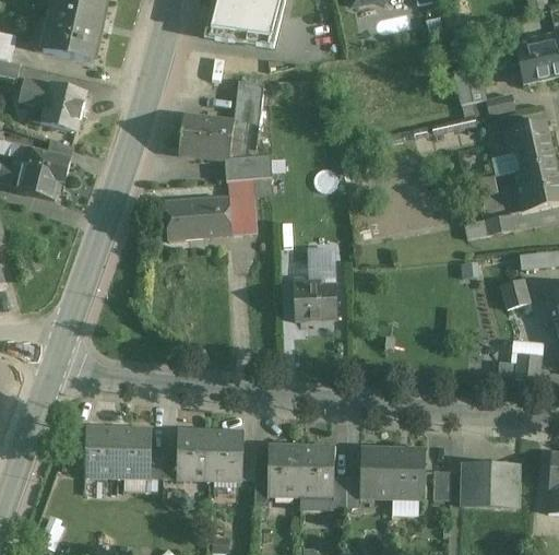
[(107,1),(102,0),(54,0),(43,50),(94,61),(107,1)]
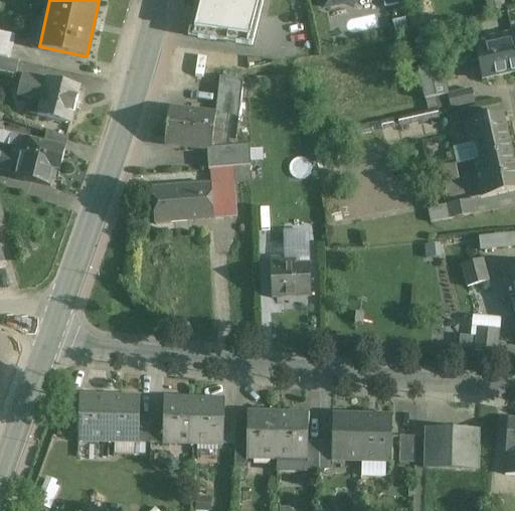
[(190,0),(189,9),(225,17),(228,3),(228,0),(190,0)]
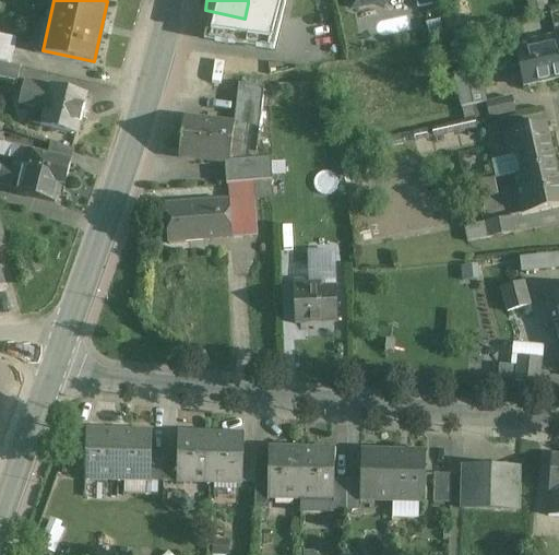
[(248,0),(248,3),(274,9),(275,0),(248,0)]
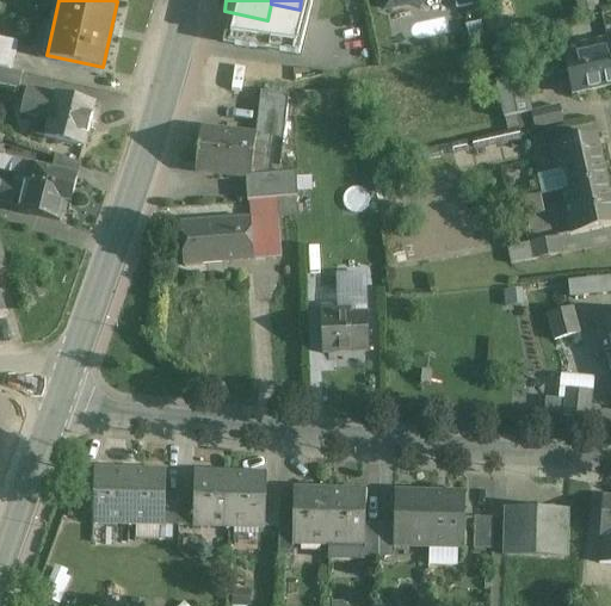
[(328,32),(295,25),(291,44),(323,51),(328,32)]
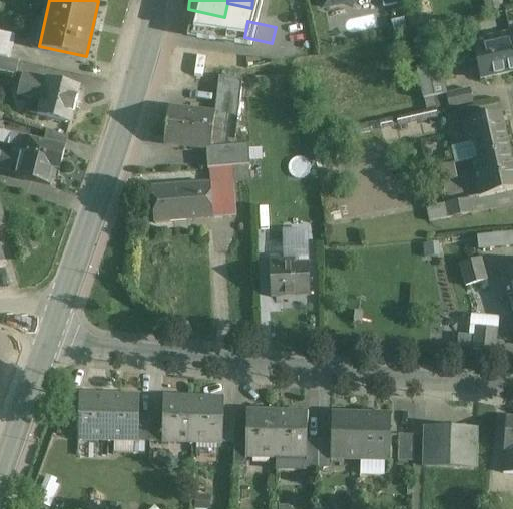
[(14,32),(0,28),(0,53),(9,56),(14,32)]
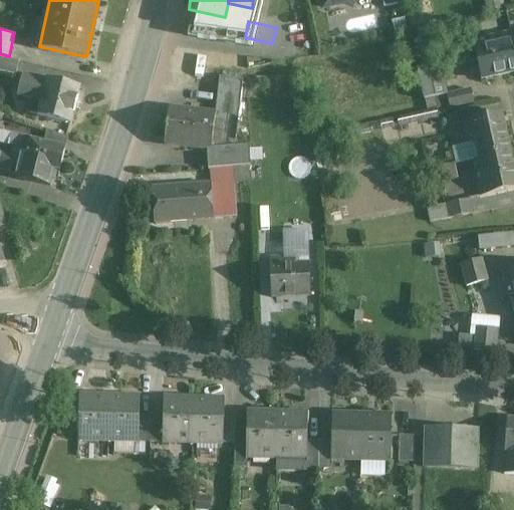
[(513,45),(512,38),(488,43),(487,36),(473,39),(481,76),(513,68),(513,45)]
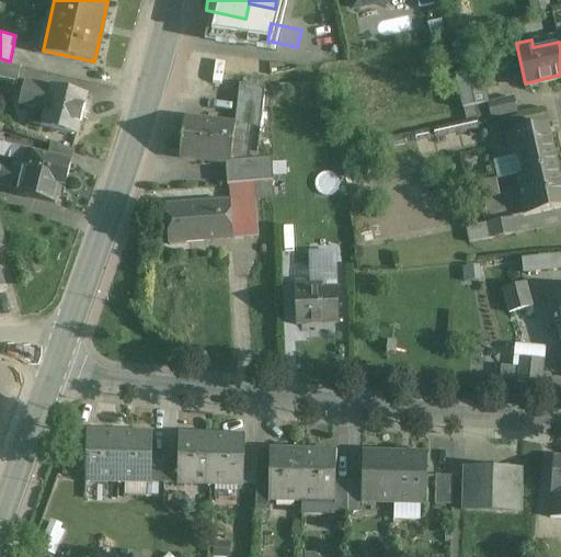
[(297,47),(267,41),(264,58),(270,59),(294,65),(297,47)]
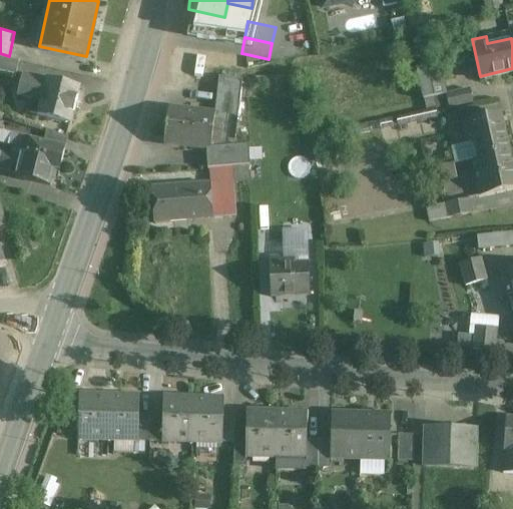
[(9,56),(0,53),(0,69),(16,73),(19,58),(9,56)]
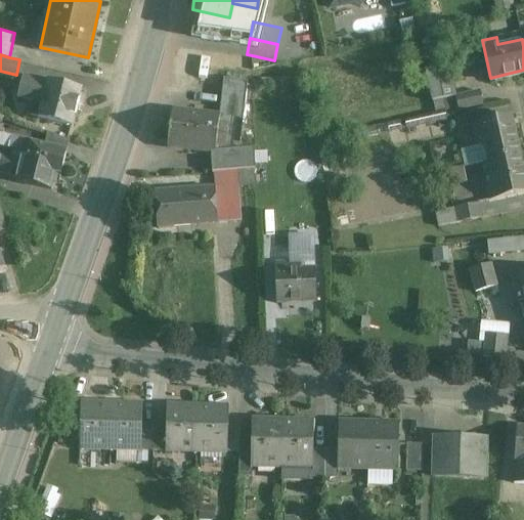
[(449,71),(427,76),(432,98),(454,94),(449,71)]
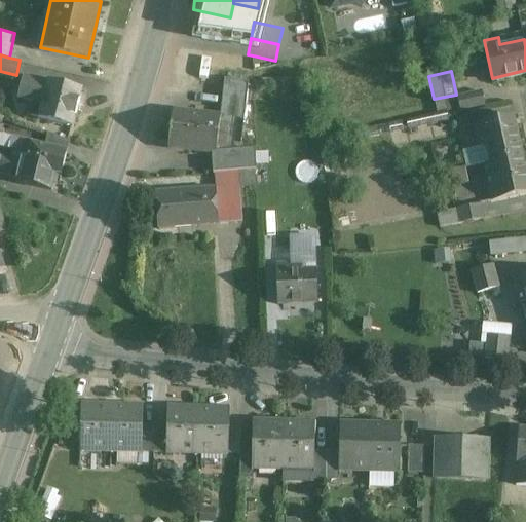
[(82,86),(48,77),(47,79),(24,73),(19,95),(30,98),(26,112),(73,124),(82,86)]
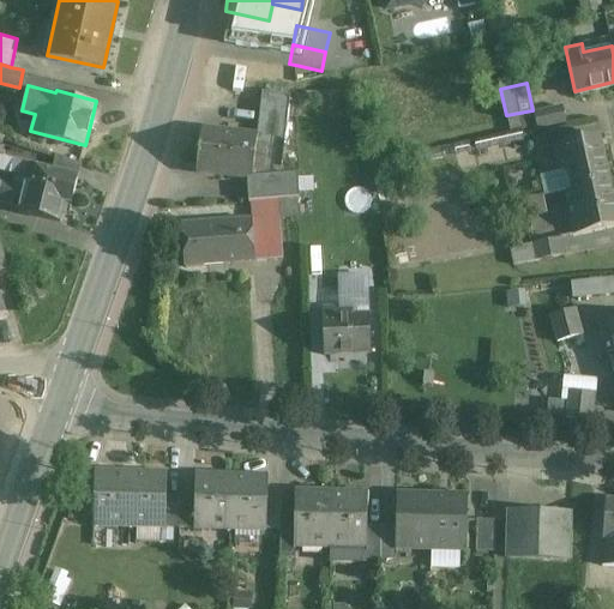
[(289,92),(262,89),(258,121),(286,124),(289,92)]
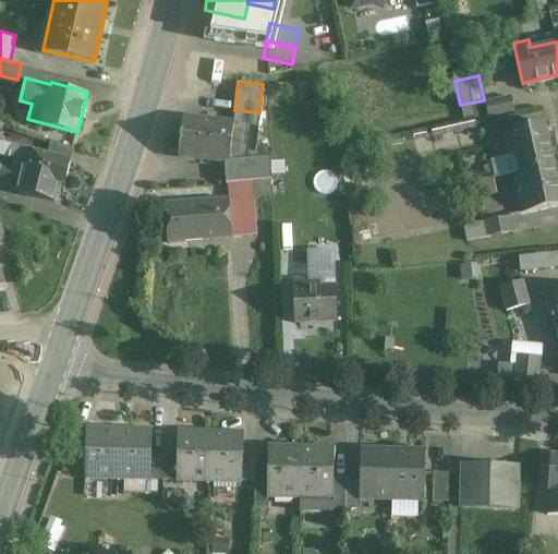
[(510,94),(484,100),(487,115),(513,108),(510,94)]
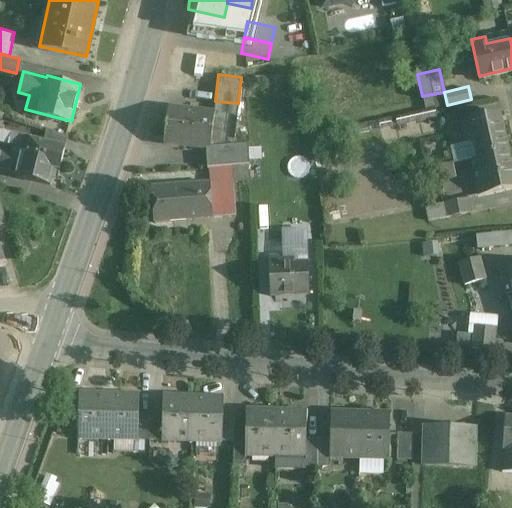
[(238,103),(215,101),(214,111),(210,146),(205,145),(207,165),(208,165),(249,162),(248,142),(233,143),(238,103)]
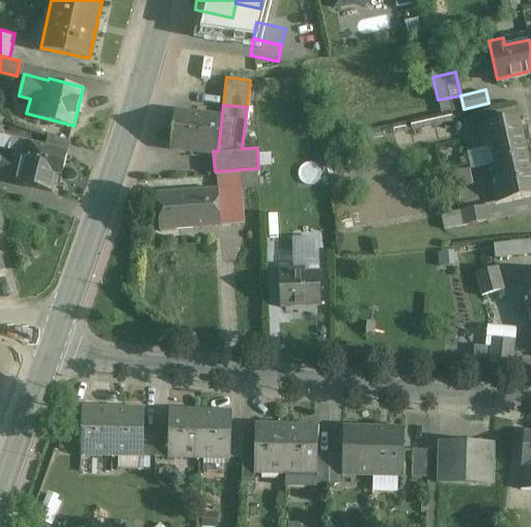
[(222,115),(174,109),(170,146),(213,150),(218,151),(222,115)]
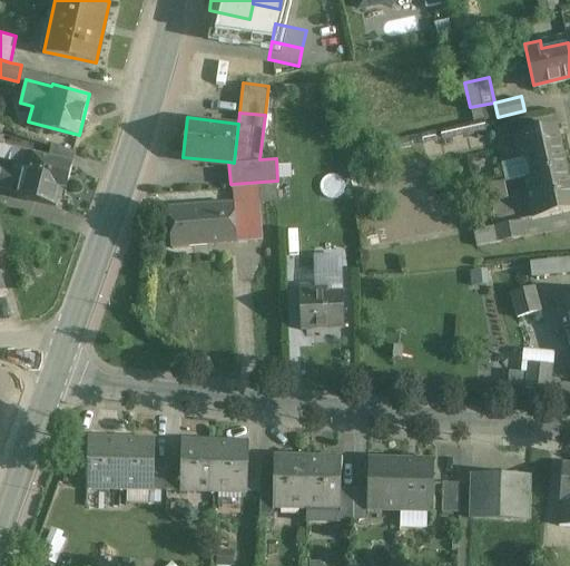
[(554,123),(513,132),(517,147),(526,146),(531,172),(564,164),(554,123)]
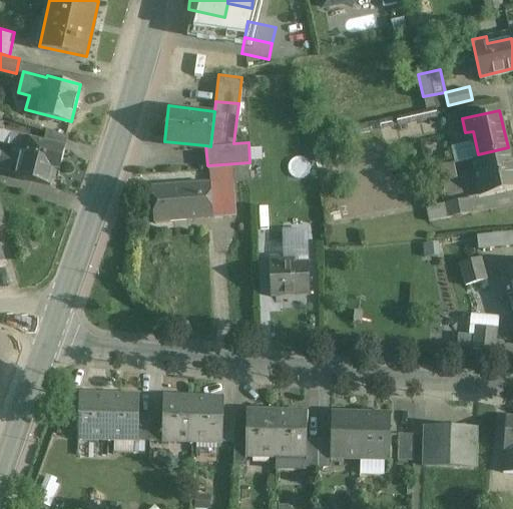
[(408,130),(439,126),(437,111),(406,115),(408,130)]
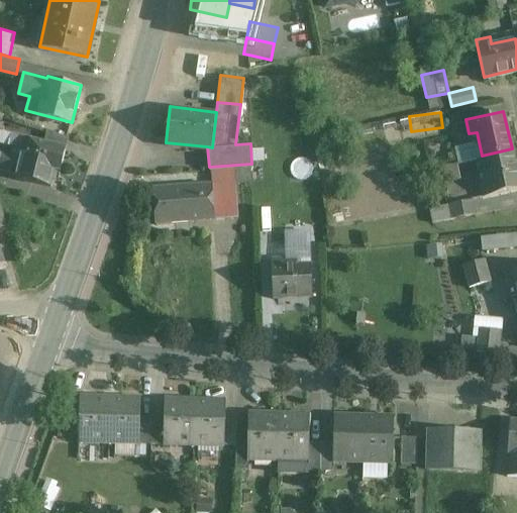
[(69,135),(47,128),(44,141),(66,146),(69,135)]
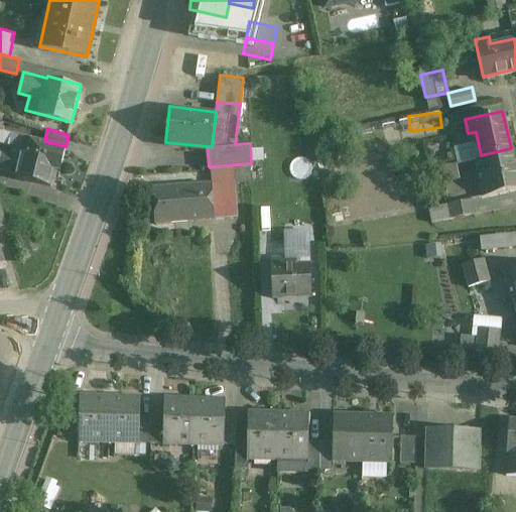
[(44,141),(26,137),(26,136),(11,133),(8,144),(24,148),(23,152),(0,146),(0,168),(17,172),(16,175),(51,184),(55,168),(60,169),(66,146),(44,141)]
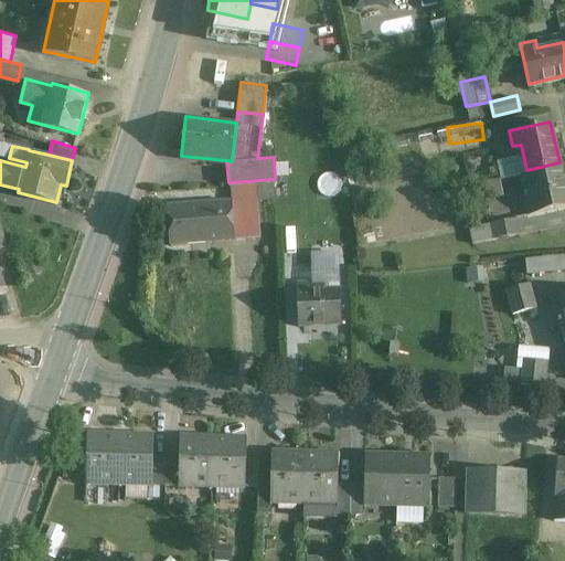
[(564,189),(560,162),(526,170),(532,196),(524,198),(528,212),(564,203),(564,189)]
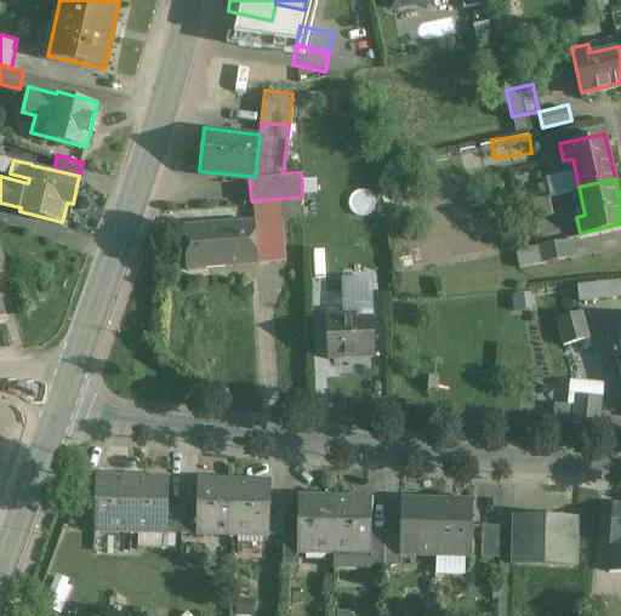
[(252,200),(254,218),(283,216),(302,215),(302,197),(252,200)]
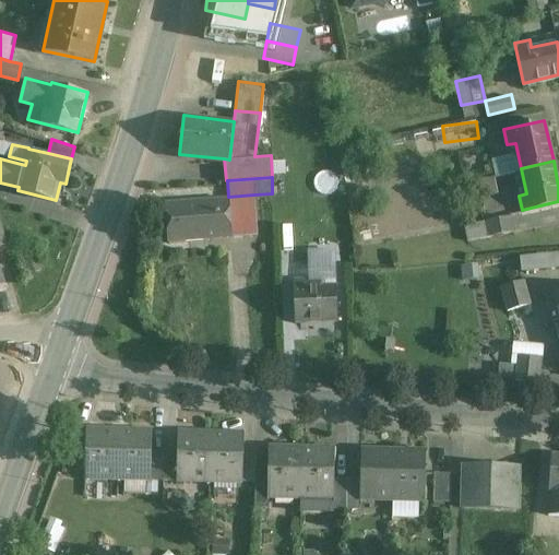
[(254,195),(228,197),(232,235),(257,234),(254,195)]
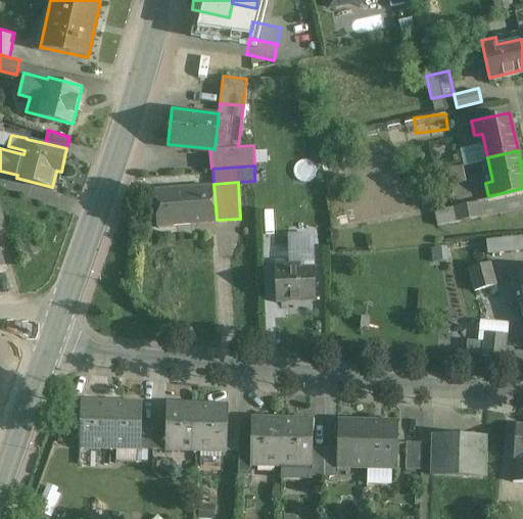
[(214,184),(154,188),(156,224),(217,220),(214,184)]
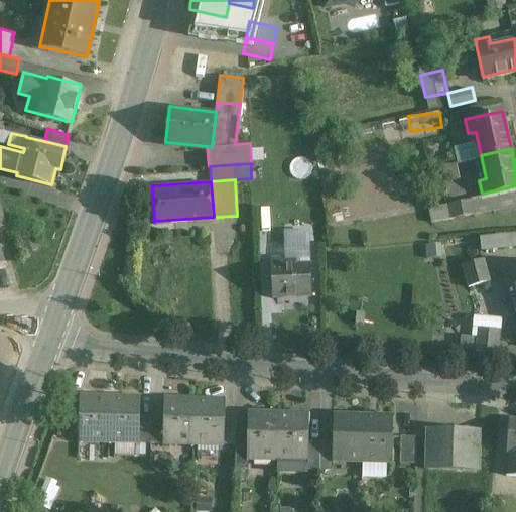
[(471,198),(449,202),(452,216),(474,212),(471,198)]
